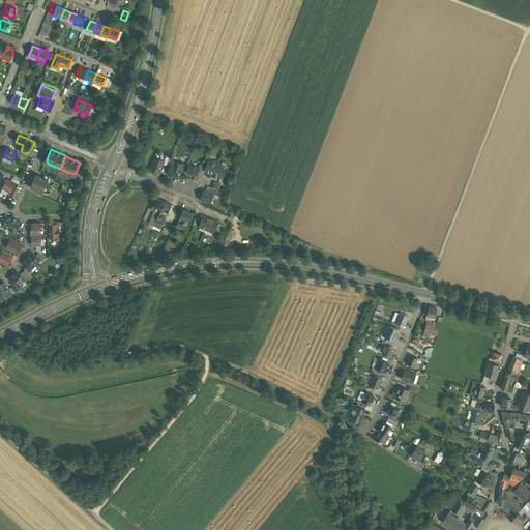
[(164,160),(155,157),(151,169),(159,172),(163,165),(164,162),(164,160)]
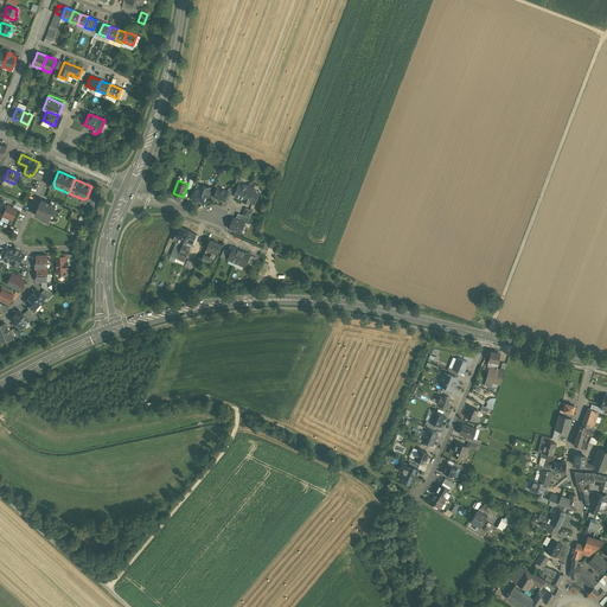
[(244,202),(250,186),(249,186),(250,183),(249,183),(249,185),(241,183),(240,184),(240,183),(238,186),(235,196),(243,199),(243,202),(244,202)]
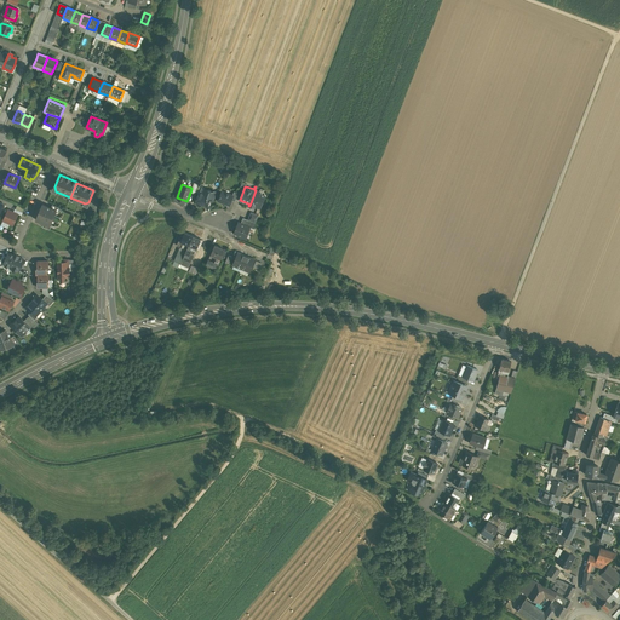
[(205,195),(199,193),(195,202),(197,202),(197,205),(200,205),(201,204),(206,206),(207,206),(210,201),(212,193),(212,191),(211,190),(208,189),(207,190),(206,190),(205,195)]
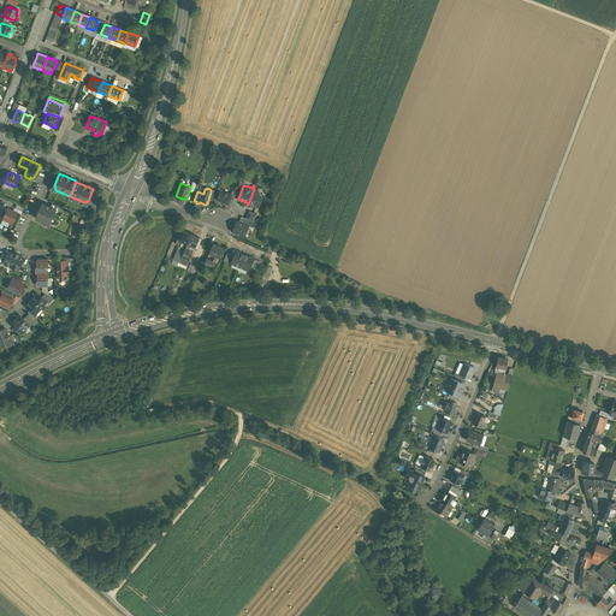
[(254,189),(248,205),(249,206),(250,203),(256,206),(259,201),(260,202),(262,196),(256,194),(258,191),(254,189)]
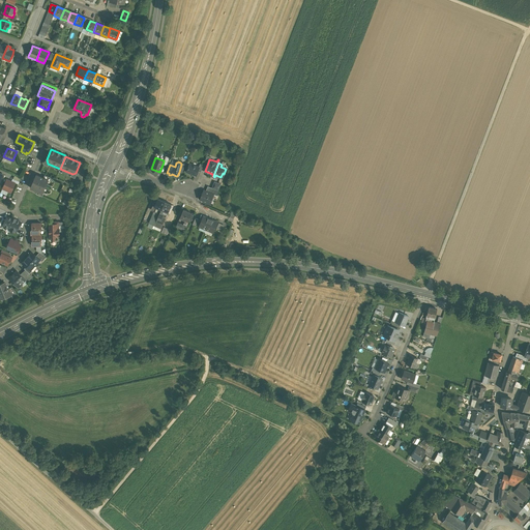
[(199,167),(189,164),(186,172),(196,175),(198,171),(199,168),(199,167)]
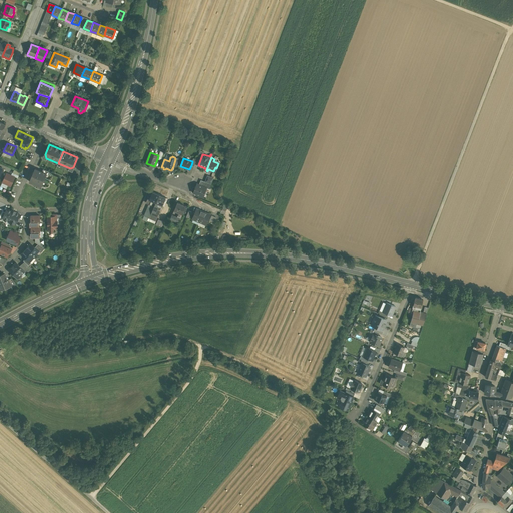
[(42,171),(35,168),(32,175),(44,180),(47,174),(42,171)]
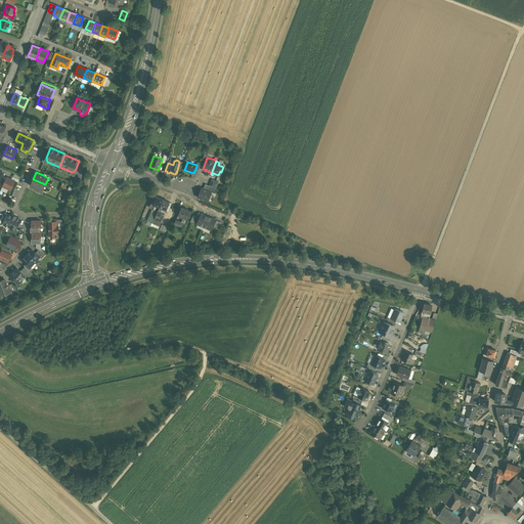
[(15,181),(6,177),(2,186),(11,189),(15,181)]
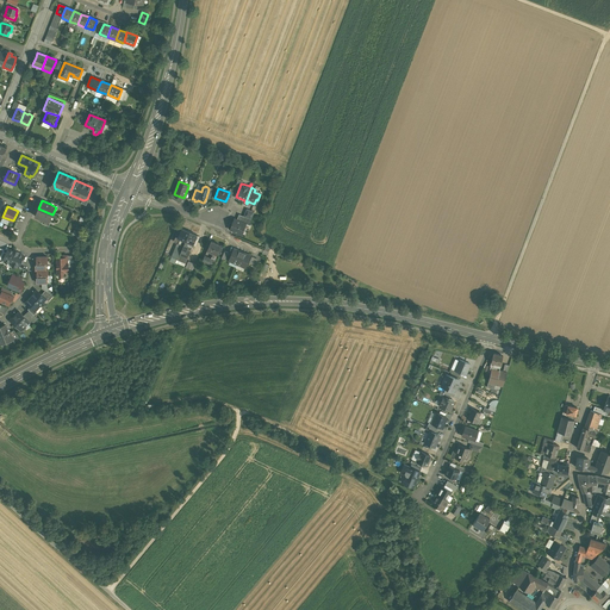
[(53,215),(38,209),(35,216),(43,219),(49,222),(53,215)]
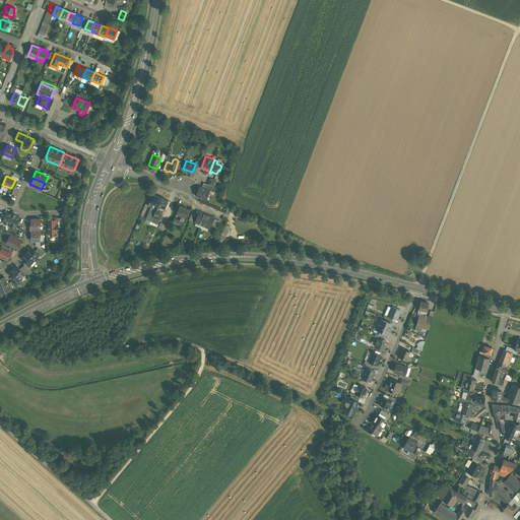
[(216,181),(210,178),(208,184),(214,187),(216,181)]
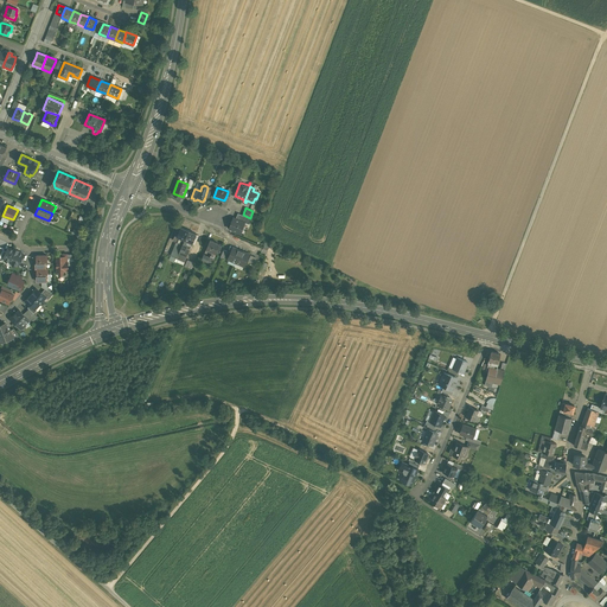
[(243,215),(238,213),(236,219),(244,222),(244,223),(248,224),(250,218),(243,215)]
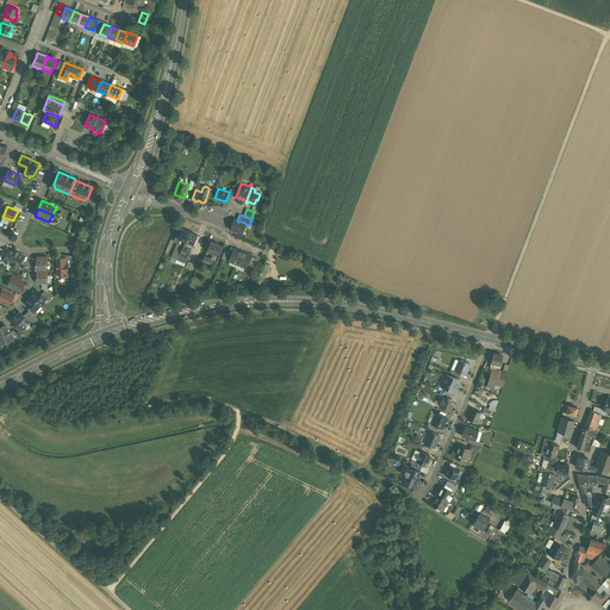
[(237,221),(235,219),(230,229),(234,231),(242,235),(246,224),(246,223),(237,221)]
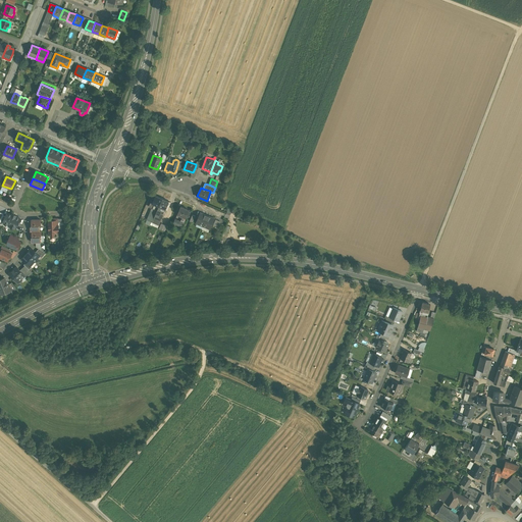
[(162,198),(155,196),(154,199),(152,204),(154,204),(158,206),(162,198)]
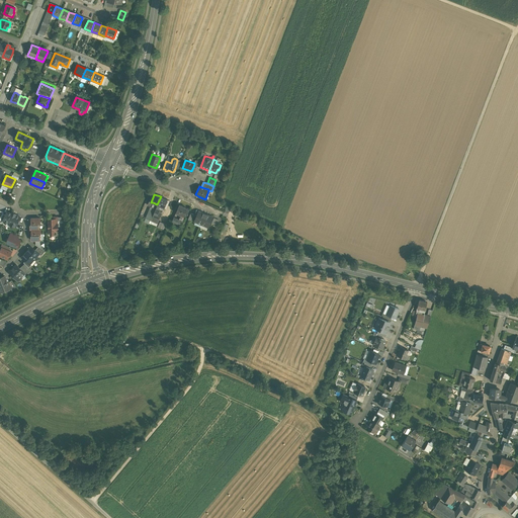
[(167,199),(161,196),(157,204),(160,205),(164,207),(167,199)]
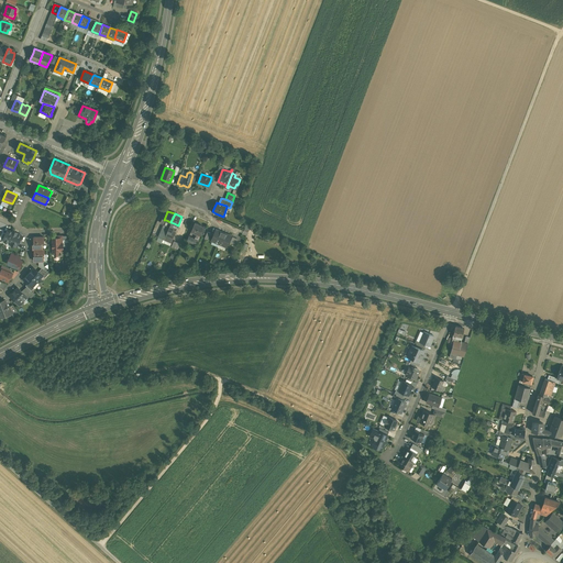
[(203,227),(195,222),(190,231),(200,235),(201,233),(203,228),(203,227)]
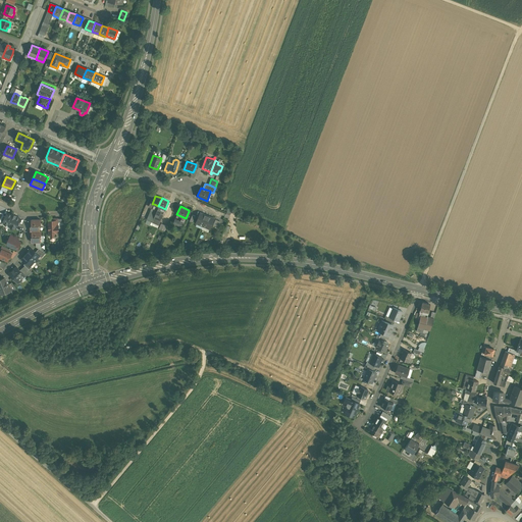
[(152,208),(151,208),(146,220),(152,222),(154,218),(153,218),(156,212),(157,210),(152,208)]
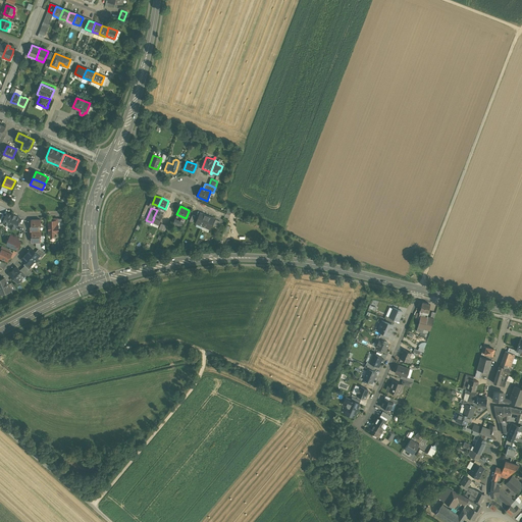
[(158,213),(156,212),(153,218),(154,218),(160,221),(162,215),(158,213)]
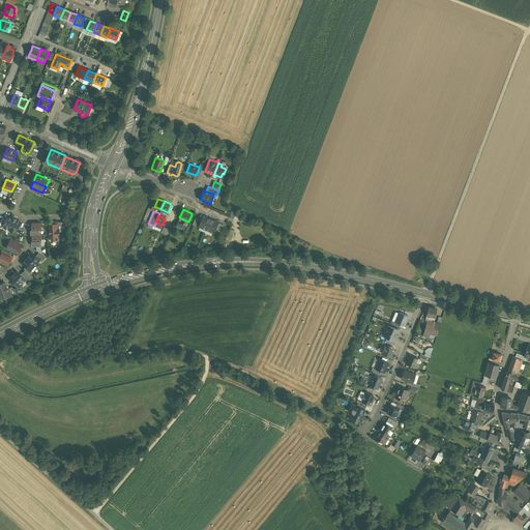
[(210,218),(203,215),(199,227),(206,229),(210,218)]
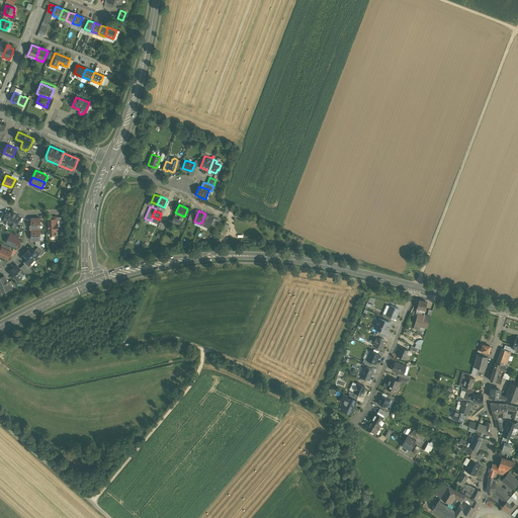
[(12,213),(7,211),(5,214),(3,221),(11,224),(10,225),(11,227),(12,227),(14,227),(14,226),(16,226),(20,217),(15,214),(16,213),(12,212),(12,213)]
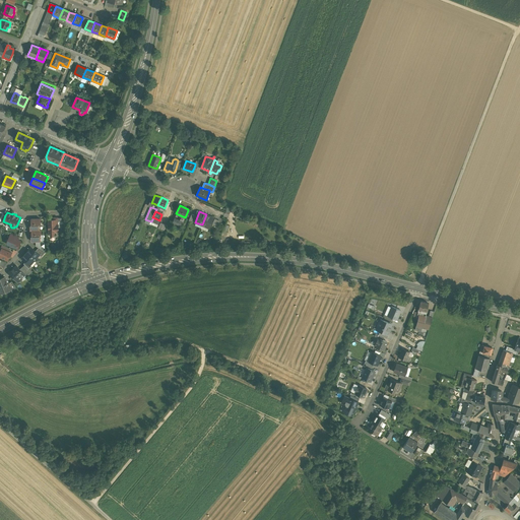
[(185,217),(176,213),(174,218),(183,221),(185,217)]
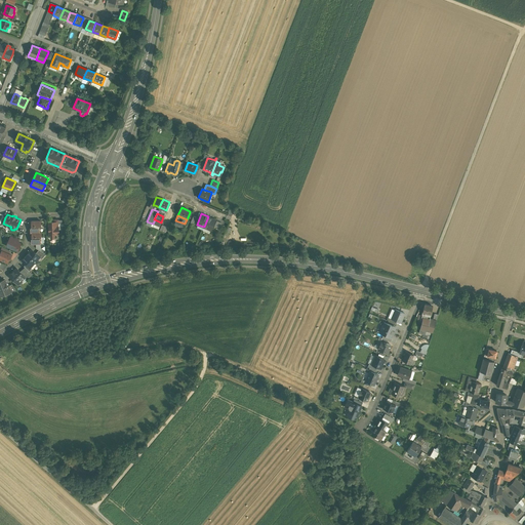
[(215,219),(208,216),(204,227),(211,230),(215,219)]
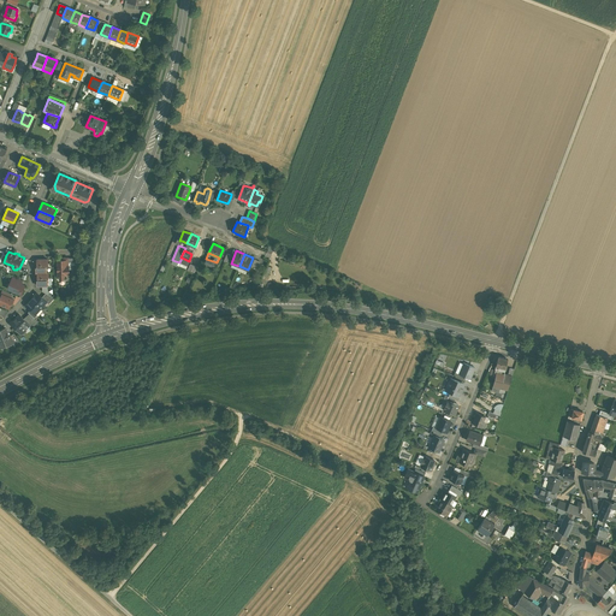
[(48,259),(37,260),(37,265),(39,265),(39,267),(36,267),(36,272),(37,272),(46,272),(46,267),(46,265),(48,265),(48,259)]
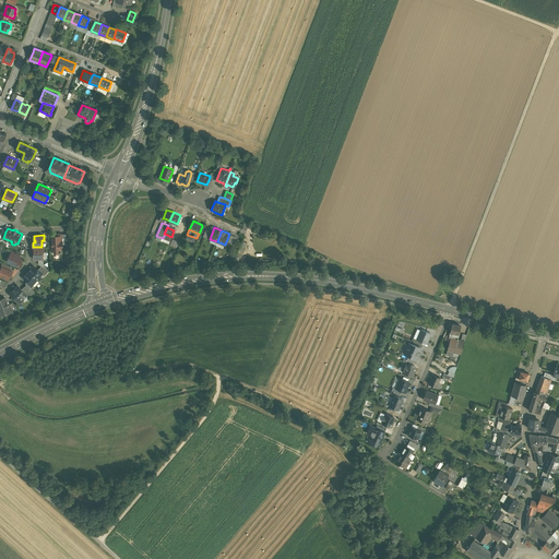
[(60,236),(52,236),(52,250),(55,250),(55,252),(58,252),(58,249),(60,249),(62,249),(62,241),(60,241),(60,236)]
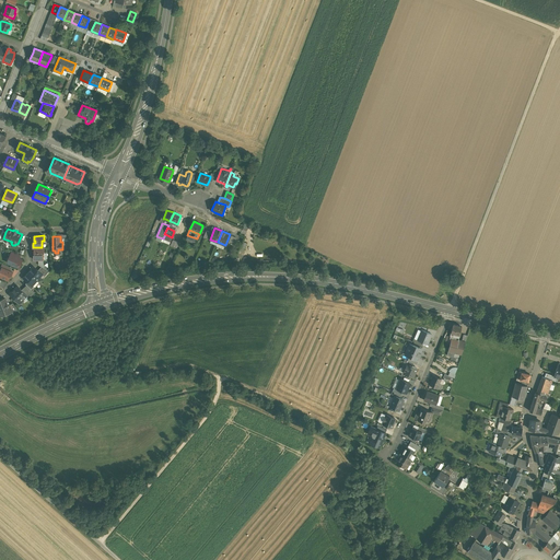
[(42,247),(34,247),(34,253),(35,253),(35,254),(34,255),(34,259),(43,259),(43,254),(43,253),(44,253),(44,247),(42,247)]
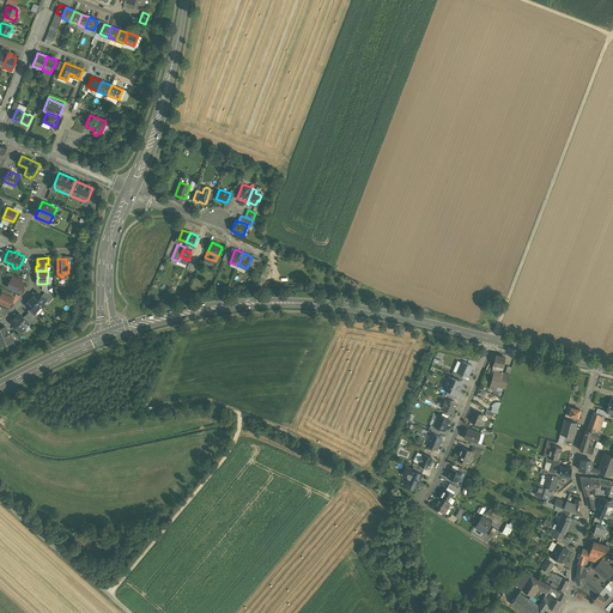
[(20,281),(12,278),(12,279),(11,283),(11,284),(10,287),(20,292),(25,284),(20,281)]
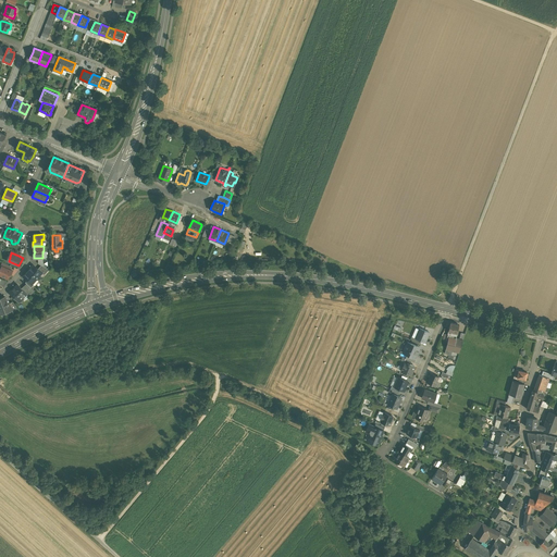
[(34,264),(27,271),(35,277),(37,279),(42,273),(42,272),(38,269),(34,264)]
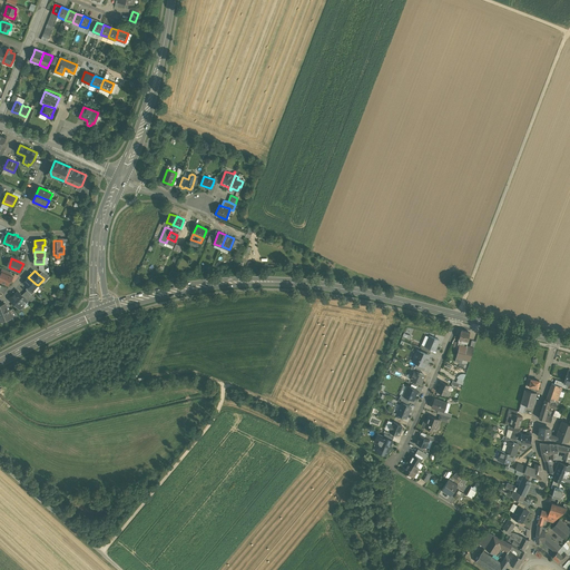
[(9,275),(2,272),(0,275),(0,276),(1,276),(0,278),(0,281),(9,285),(10,281),(11,282),(13,277),(9,275)]
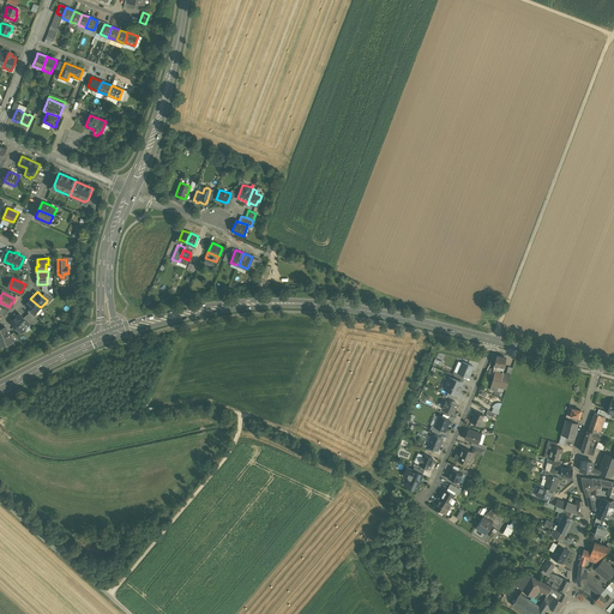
[(54,296),(46,293),(42,296),(47,300),(47,301),(49,304),(54,296)]
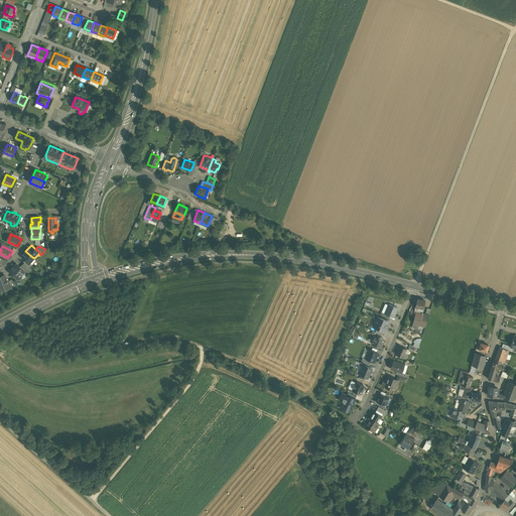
[(32,257),(25,251),(21,256),(25,259),(28,262),(29,262),(32,257)]
